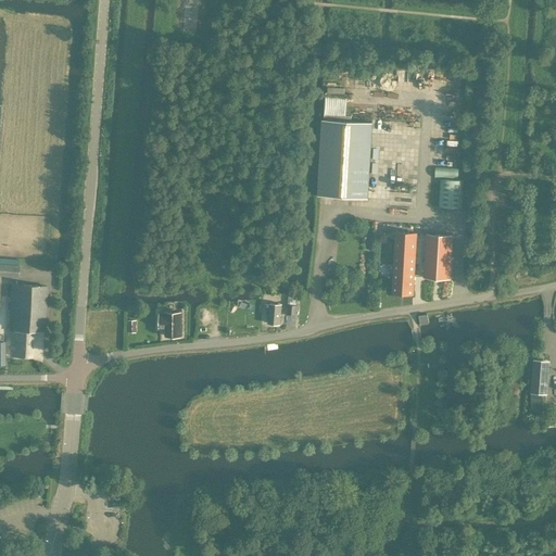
[(345,88),(328,87),(327,92),(326,92),(325,114),(346,115),(348,98),(352,99),(352,95),(344,93),(345,88)]
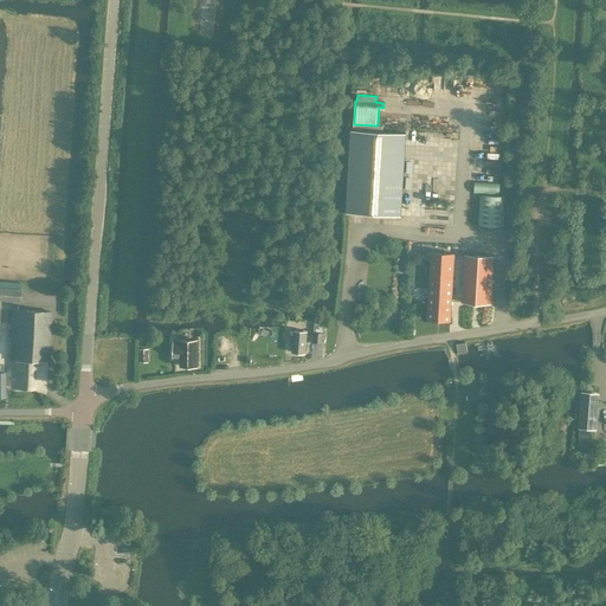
[(401,218),(407,135),(353,131),(347,214),(401,218)]
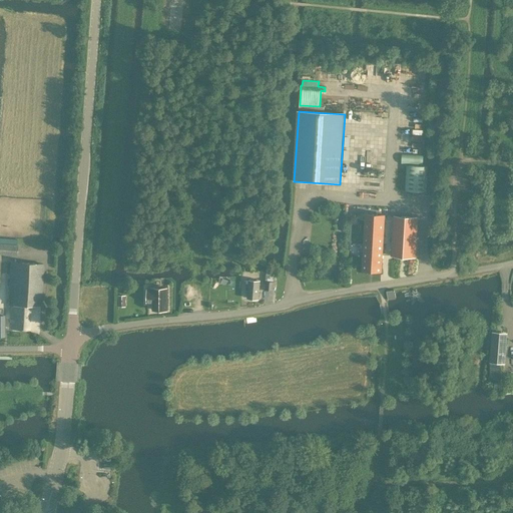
[(402,153),(401,164),(422,165),(423,154),(402,153)]
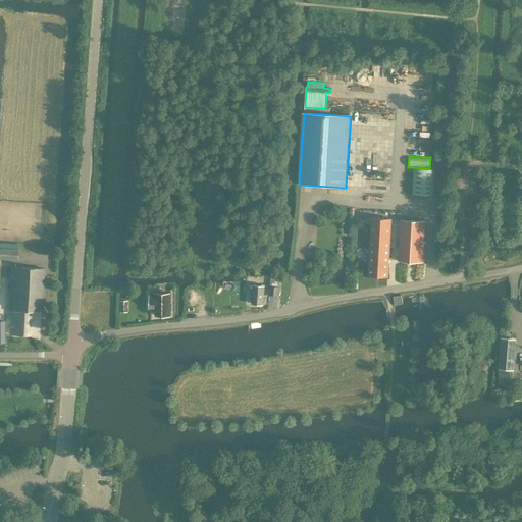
[(414,170),(412,192),(434,194),(436,171),(414,170)]
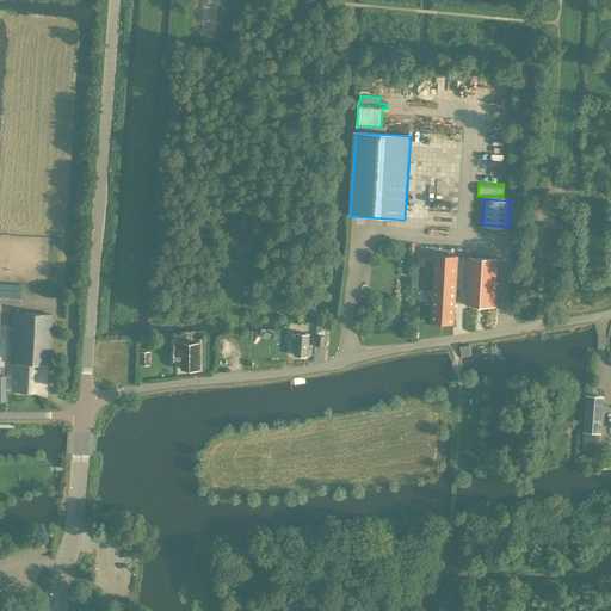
[(458,257),(433,254),(430,322),(454,323),(458,257)]
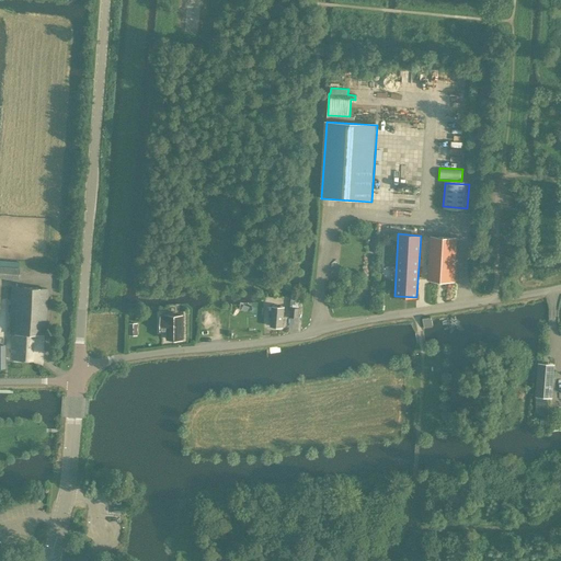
[(431,238),(430,283),(455,283),(457,239),(431,238)]
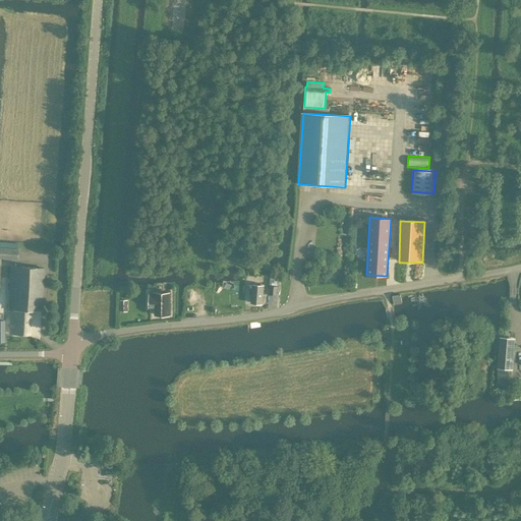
[(0,256),(17,258),(17,247),(16,247),(16,243),(0,241),(0,256)]
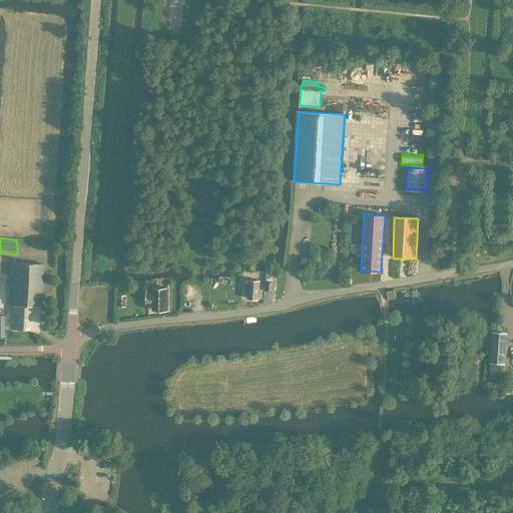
[(10,262),(8,305),(10,306),(9,328),(29,329),(29,328),(30,305),(41,305),(43,264),(10,262)]
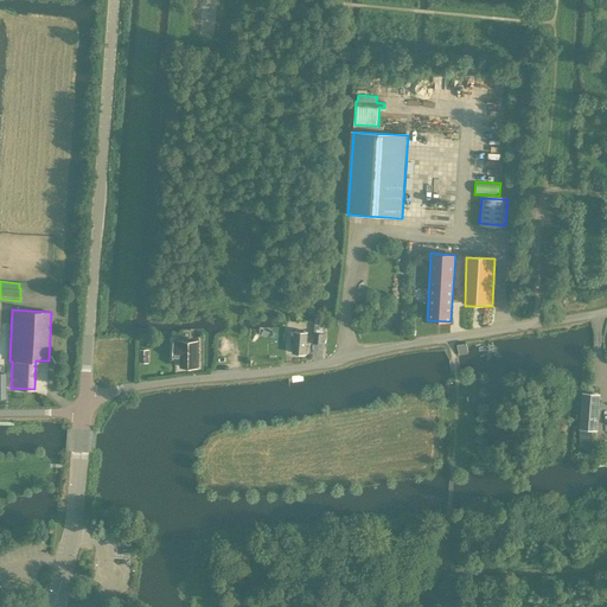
[(314,333),(315,333),(314,344),(323,345),(324,333),(327,333),(327,327),(328,327),(328,326),(328,320),(325,320),(315,319),(314,333)]
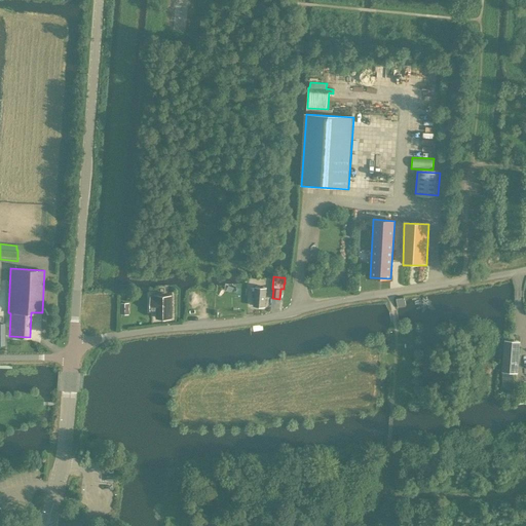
[(253,287),(252,291),(255,291),(254,305),(265,306),(266,288),(255,287),(253,287)]
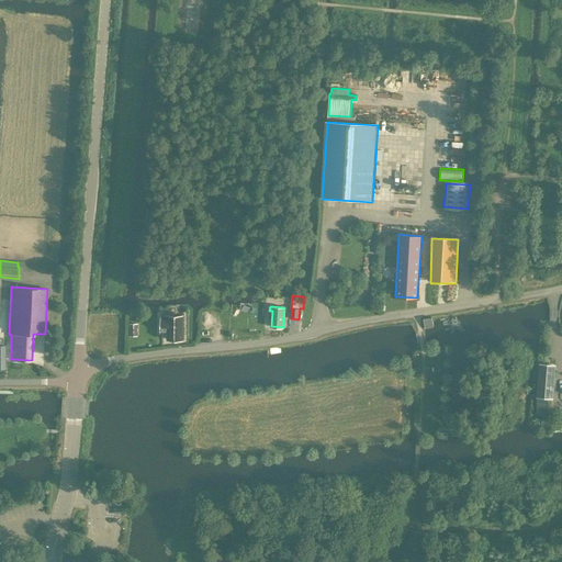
[(161,330),(168,330),(168,339),(182,339),(182,323),(182,315),(168,315),(168,316),(161,316),(161,330)]
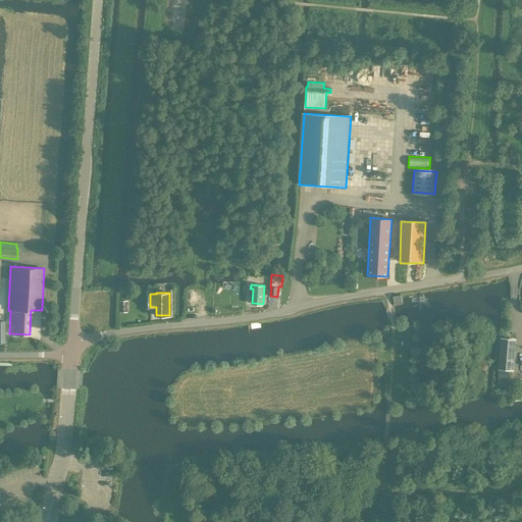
[(395,306),(402,304),(400,296),(393,298),(395,306)]
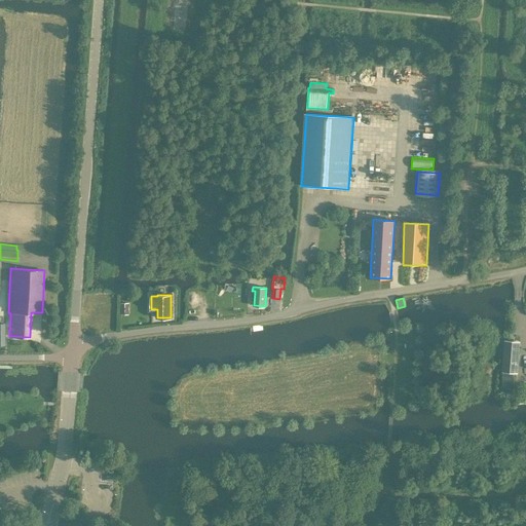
[(505,342),(503,371),(517,372),(519,343),(505,342)]
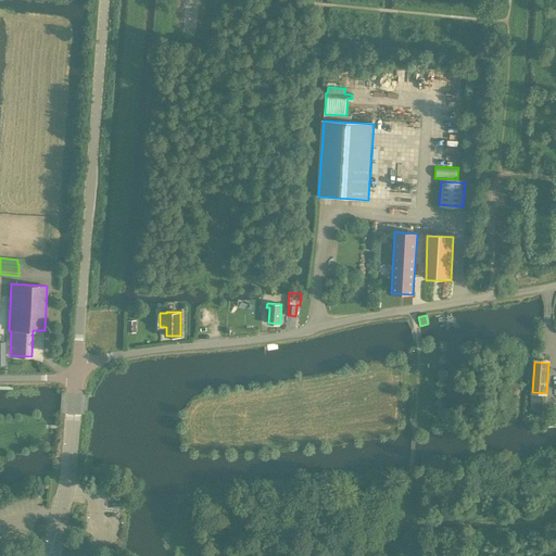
[(531,411),(541,411),(542,411),(543,397),(531,397),(531,411)]
